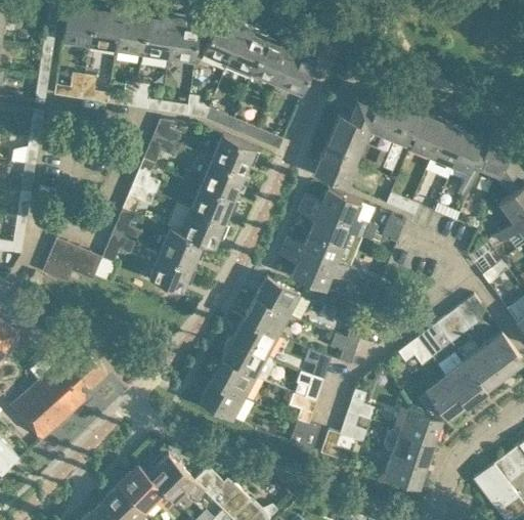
[(49,0),(46,24),(56,25),(59,0),(49,0)]
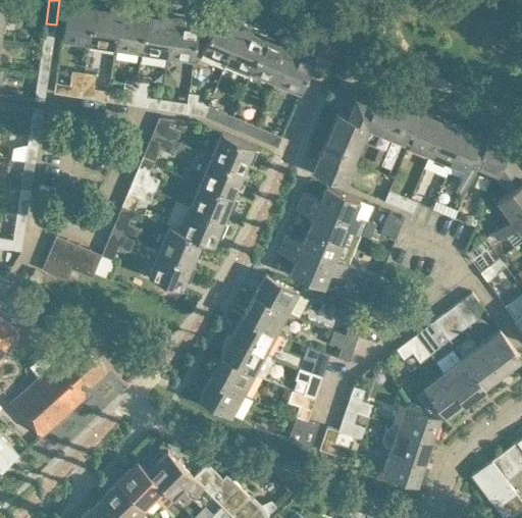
[(61,41),(88,45),(93,9),(80,7),(80,3),(67,1),(61,41)]
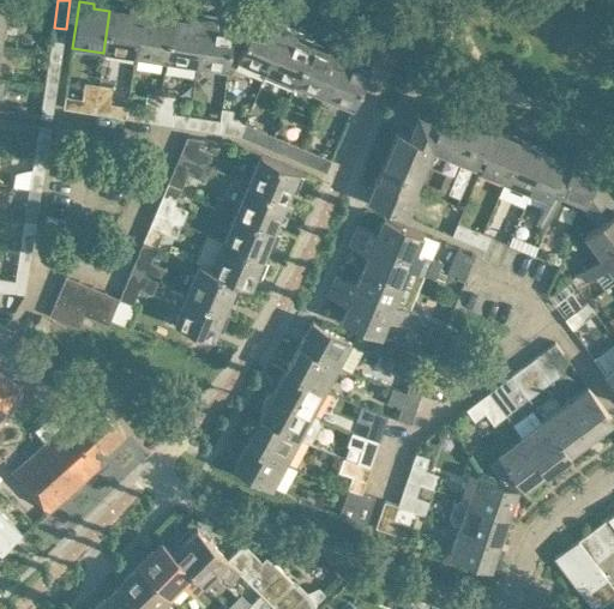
[(127,13),(109,11),(103,53),(134,56),(142,11),(128,8),(127,13)]
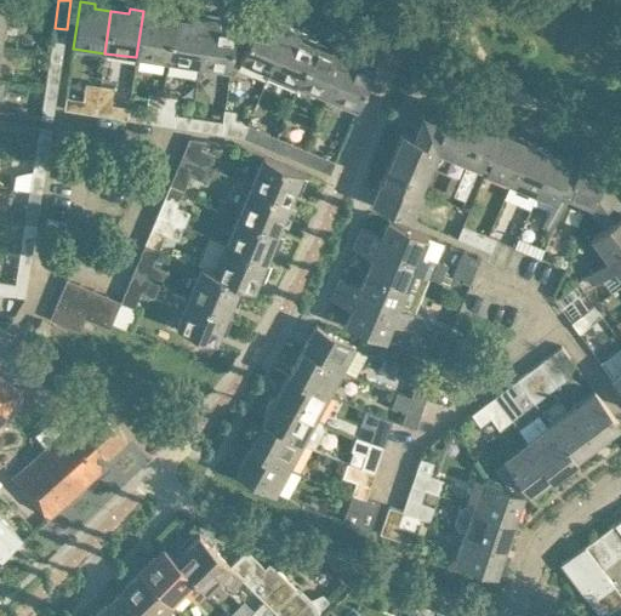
[(137,63),(164,67),(165,62),(166,62),(174,21),(157,17),(158,12),(143,11),(136,57),(137,58),(137,63)]
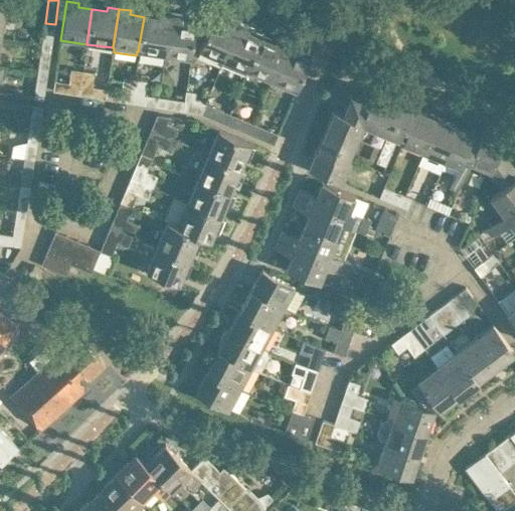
[(144,17),(138,51),(164,55),(170,17),(159,15),(159,19),(144,17)]
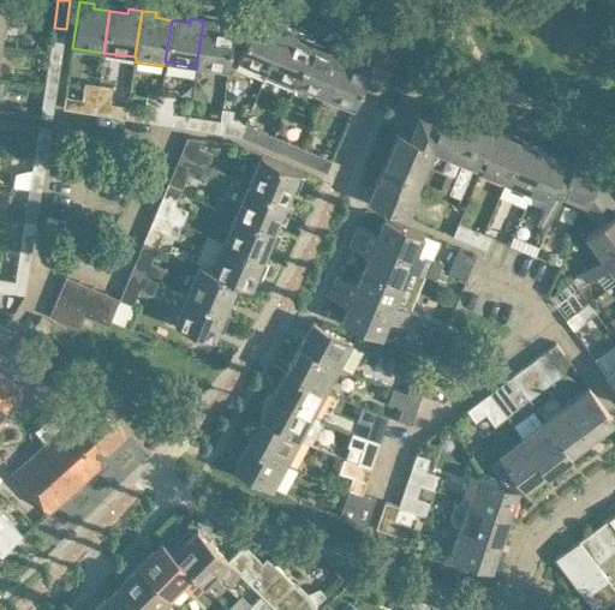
[(256,18),(238,61),(267,73),(285,30),(273,25),(270,29),(255,23),(257,18),(256,18)]
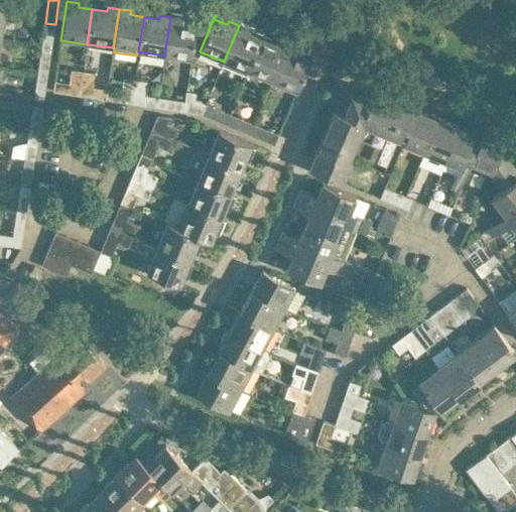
[(181,22),(182,18),(170,17),(164,55),(191,59),(198,21),(197,20),(196,24),(181,22)]
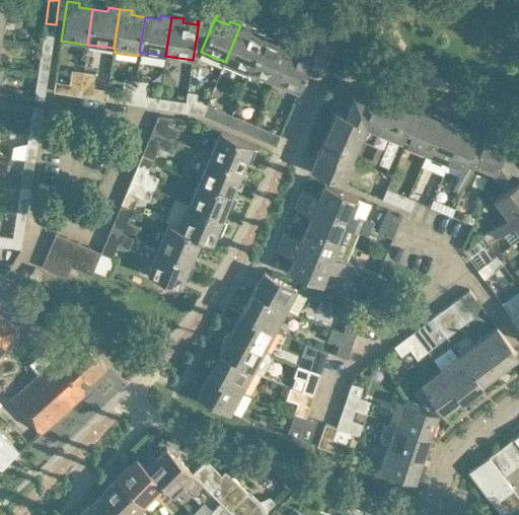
[(46,23),(42,50),(52,51),(56,24),(46,23)]
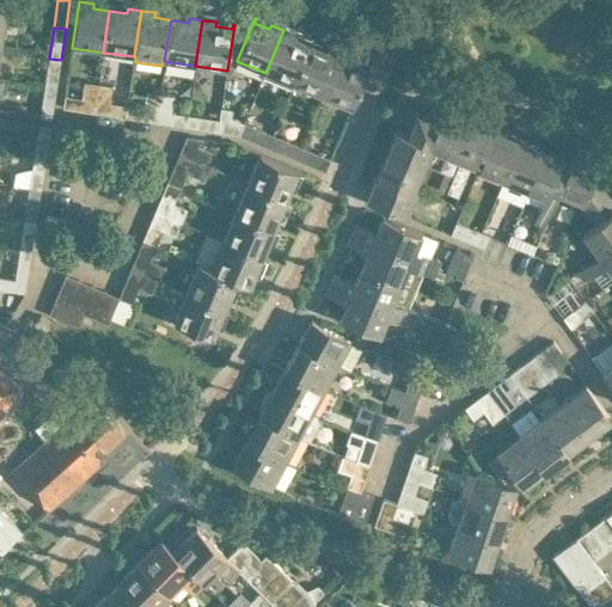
[(262,80),(292,92),(294,85),(310,47),(294,40),(297,36),(283,30),(265,73),(262,80)]
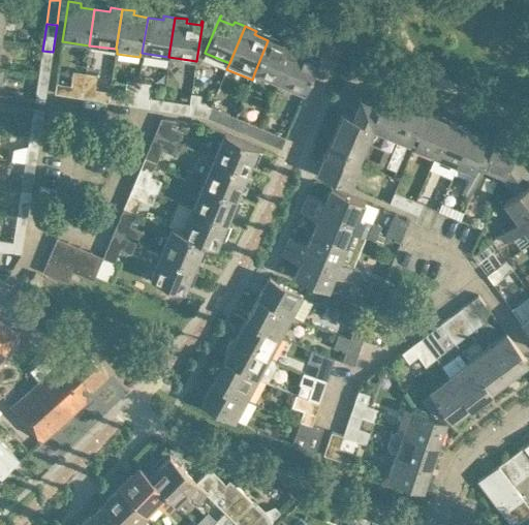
[(282,45),(268,40),(254,73),(278,84),(294,47),(283,42),(282,45)]
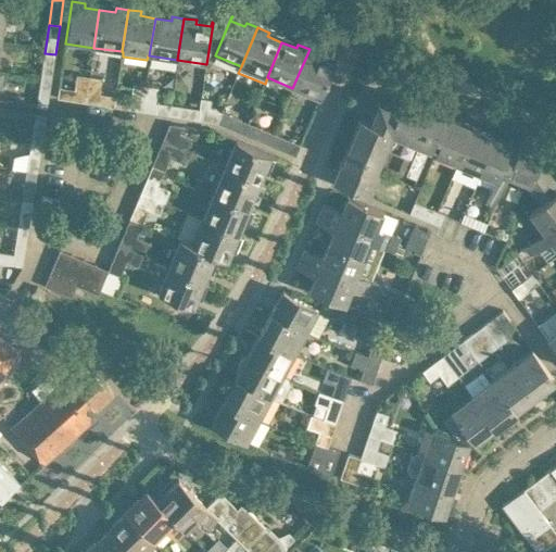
[(321,54),(310,49),(292,88),(319,100),(336,60),(335,60),(333,64),(319,58),(321,54)]
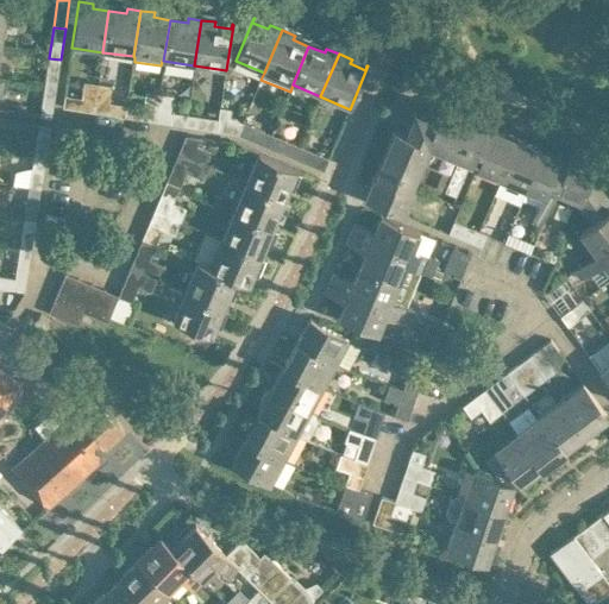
[(49,58),(44,89),(56,90),(61,60),(49,58)]
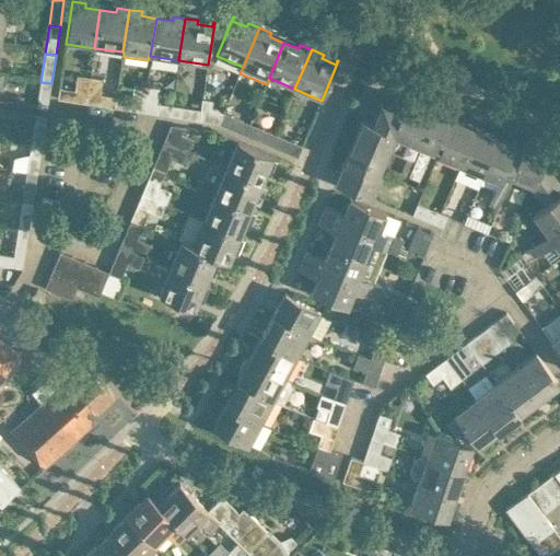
[(57,102),(85,106),(90,80),(77,78),(74,93),(59,91),(57,102)]
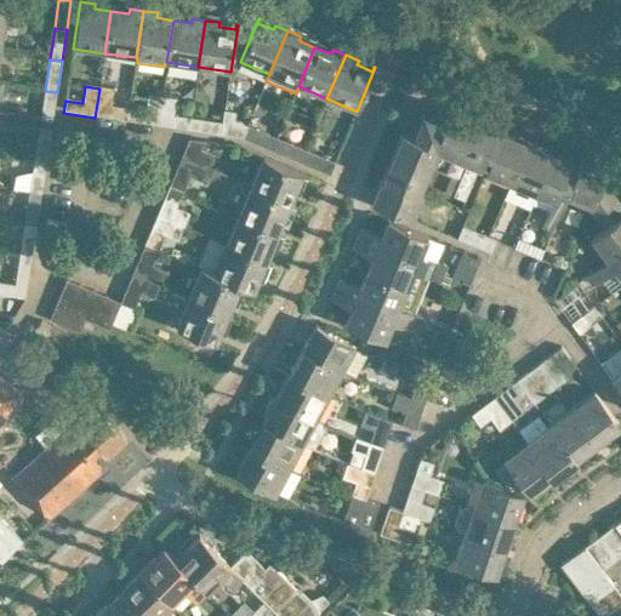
[(100,89),(95,118),(126,123),(127,110),(110,108),(113,91),(100,89)]
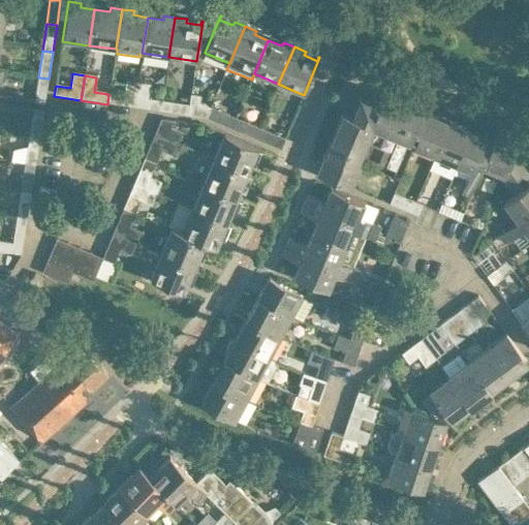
[(44,105),(49,79),(38,78),(34,104),(44,105)]
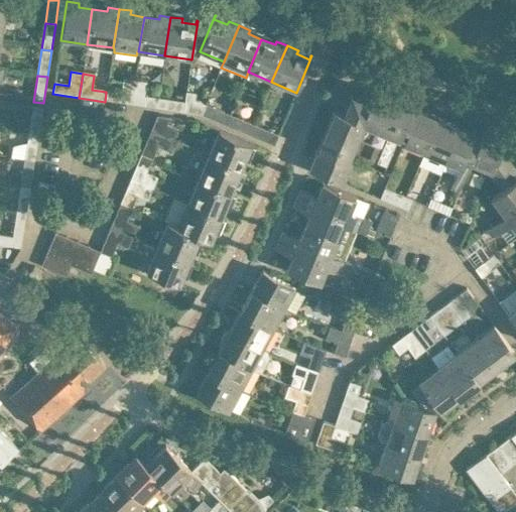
[(106,92),(105,102),(130,106),(134,83),(123,81),(120,94),(106,92)]
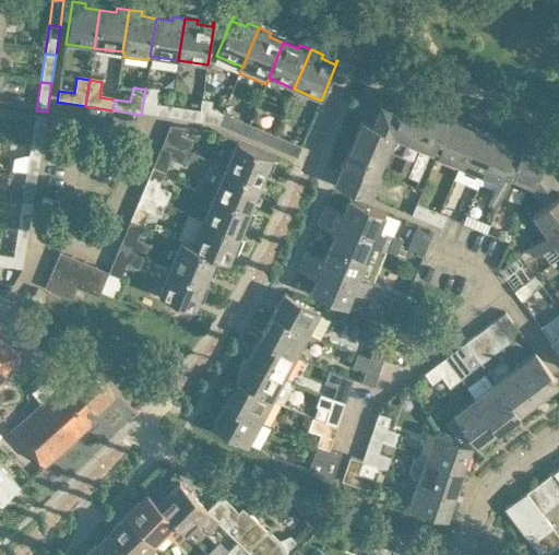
[(158,92),(145,90),(141,115),(169,119),(171,109),(156,106),(158,92)]
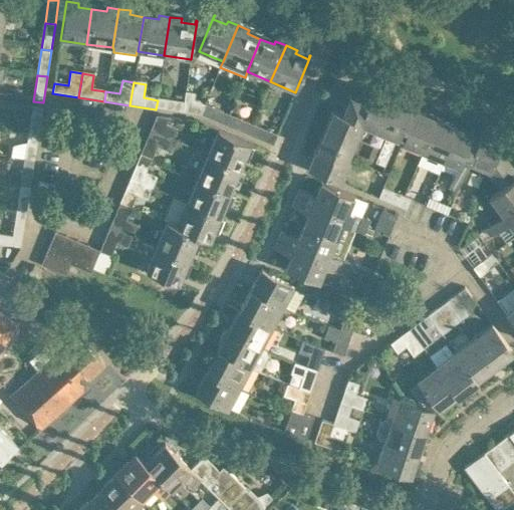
[(366,102),(353,96),(349,95),(342,113),(333,110),(307,170),(340,184),(349,162),(345,160),(361,122),(398,138),(400,140),(412,110),(370,93),(366,102)]
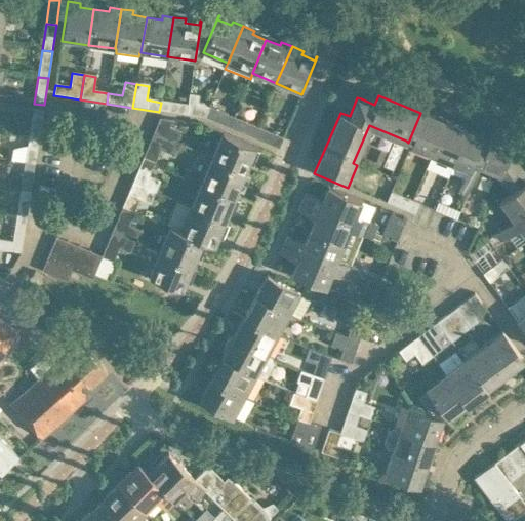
[(187,116),(204,118),(208,109),(198,105),(199,97),(189,96),(187,107),(188,107),(187,116)]
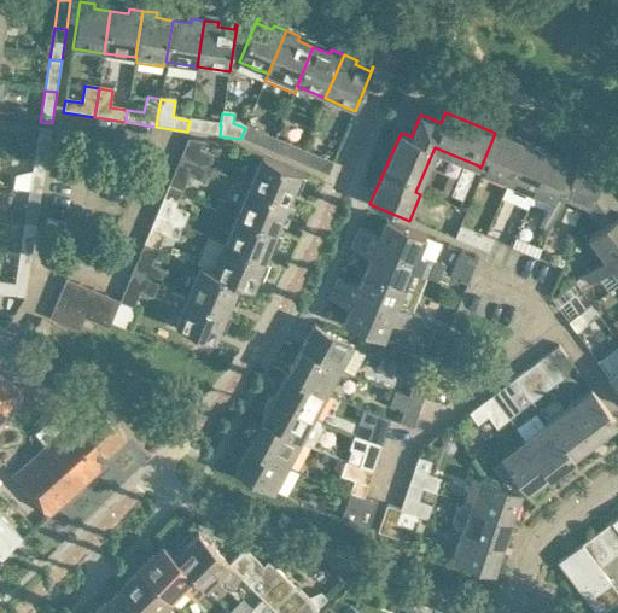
[(220,126),(190,121),(187,132),(220,136),(221,126),(220,126)]
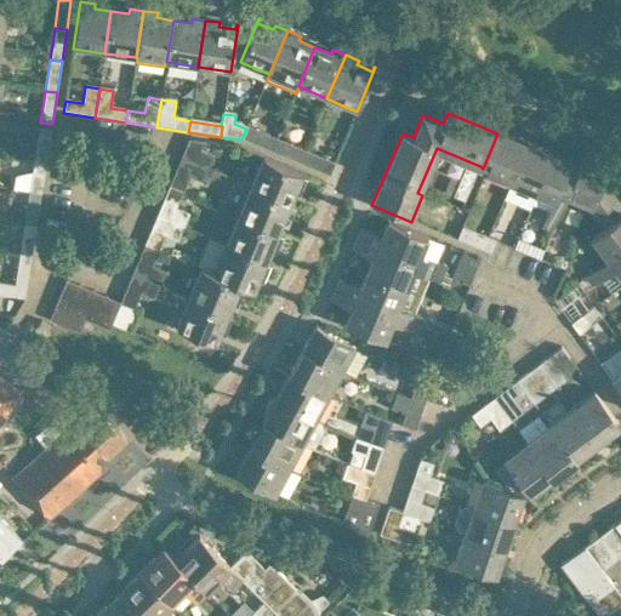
[(241,140),(271,152),(275,141),(246,129),(241,140)]
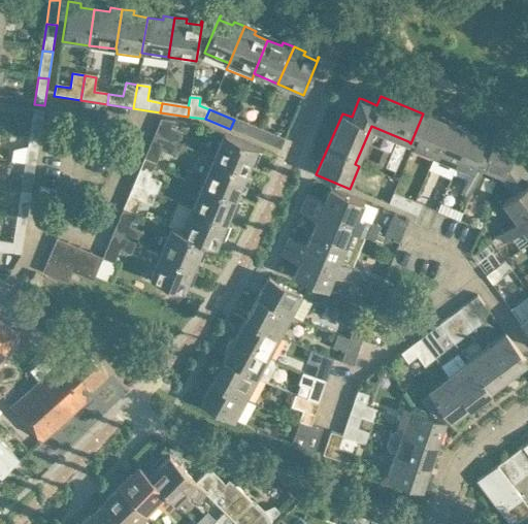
[(33,111),(29,139),(39,140),(43,113),(33,111)]
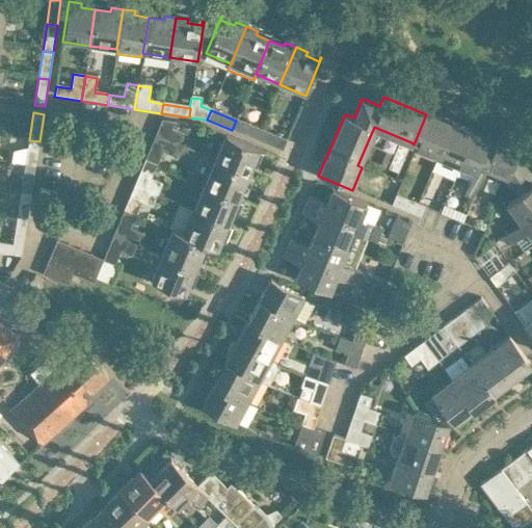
[(437,158),(451,125),(426,114),(414,144),(417,146),(416,150),(437,158)]
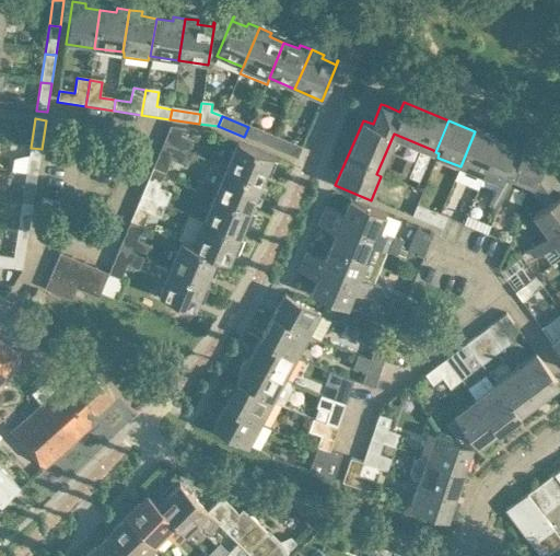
[(248,127),(244,137),(270,148),(275,138),(248,127)]
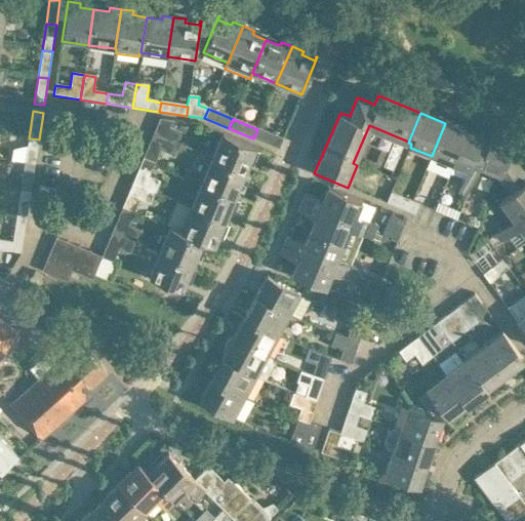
[(160,120),(153,135),(175,145),(180,133),(169,128),(172,121),(160,120)]
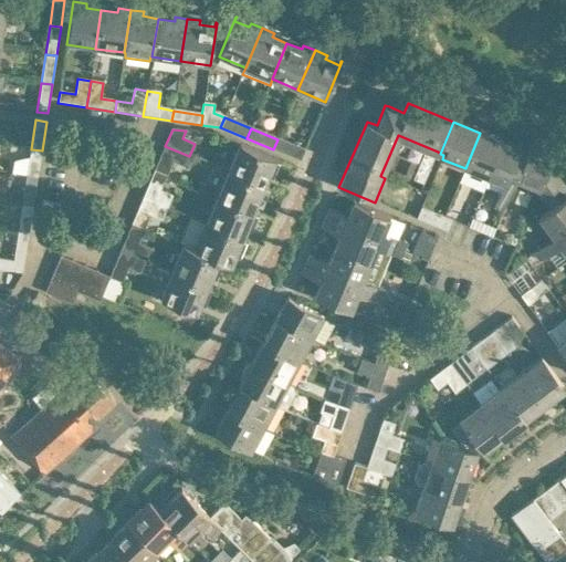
[(480,133),(465,168),(490,178),(504,143),(480,133)]
